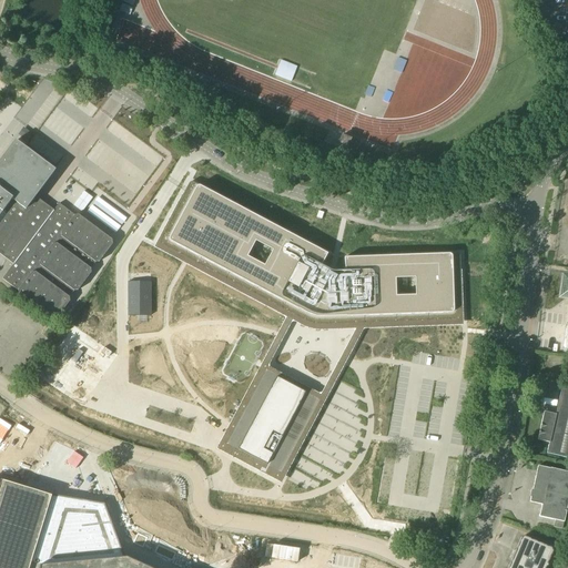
[(133,8),(122,3),(120,11),(130,14),(133,8)]
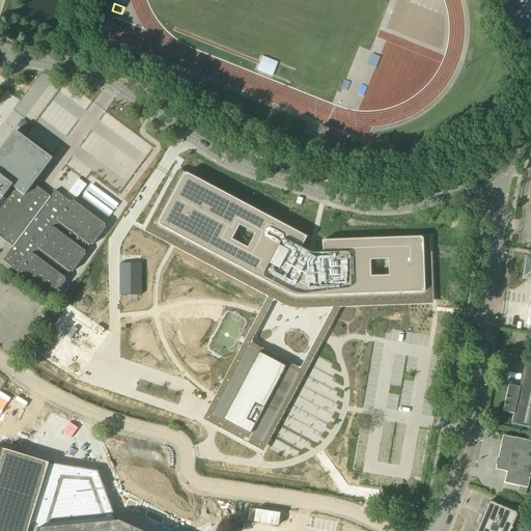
[(260,70),(274,73),(276,61),(262,58),(260,70)]
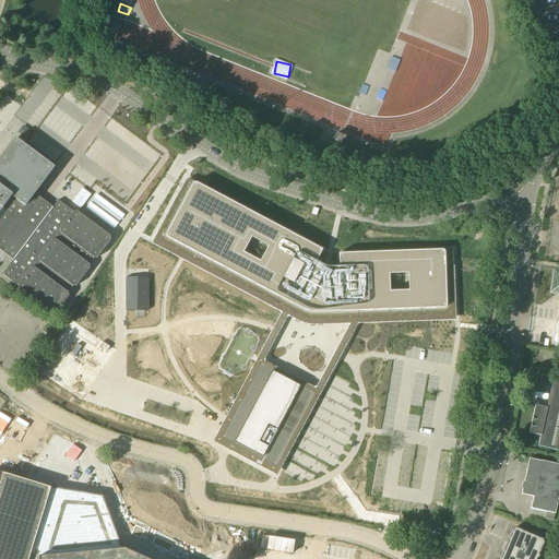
[(122,222),(169,144),(132,121),(80,206),(90,212),(91,209),(97,213),(100,207),(122,222)]
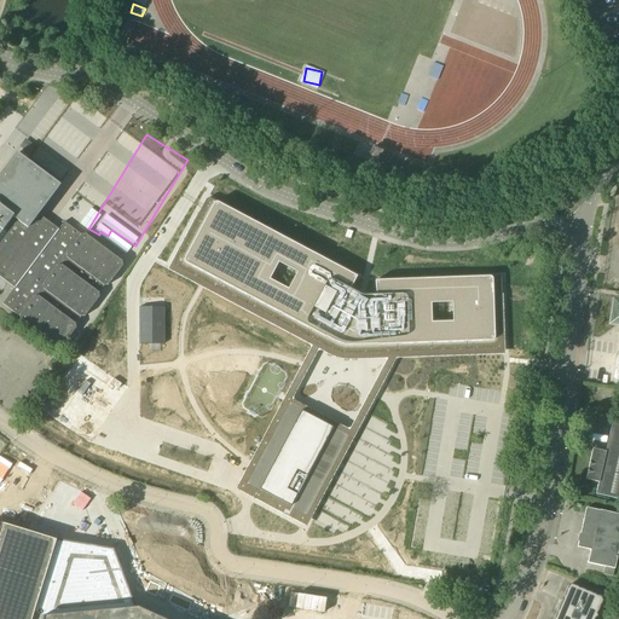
[(374,148),(371,154),(370,157),(389,165),(394,155),(374,148)]
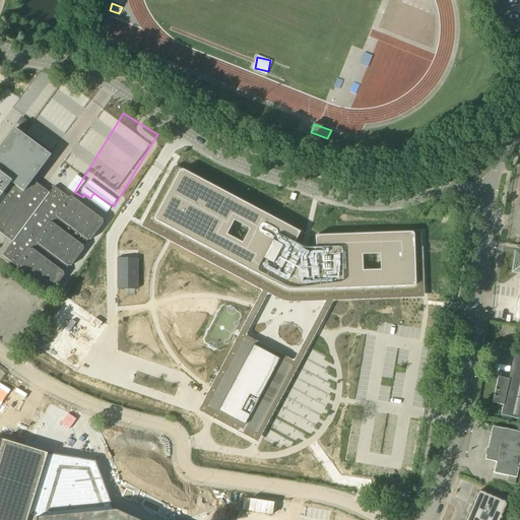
[(14,129),(0,147),(0,228),(14,239),(2,255),(16,266),(17,269),(48,293),(52,293),(64,275),(64,272),(68,266),(71,266),(82,251),(82,248),(86,242),(89,242),(94,236),(104,223),(103,220),(71,196),(68,197),(54,186),(48,195),(39,188),(41,186),(35,182),(33,184),(30,182),(50,155),(14,129)]
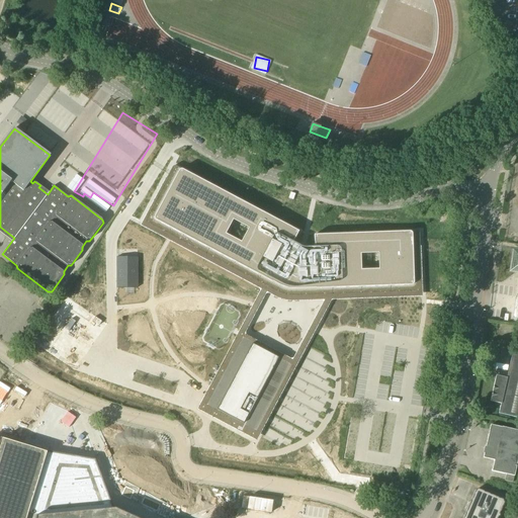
[(77,180),(89,163),(81,158),(69,175),(77,180)]
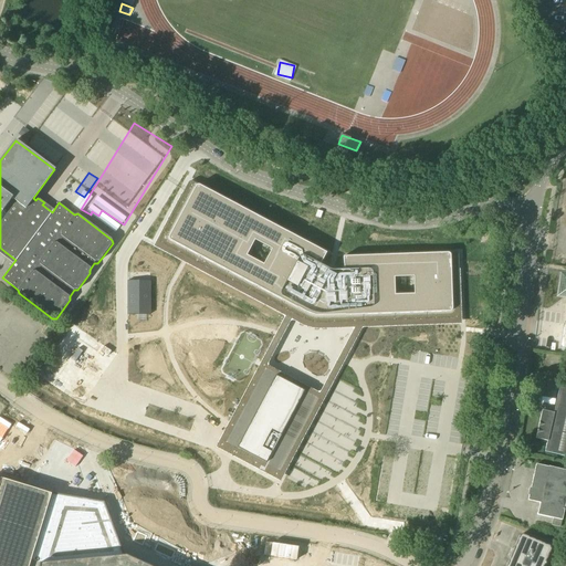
[(456,253),(456,252),(343,257),(344,270),(334,270),(328,269),(321,264),(326,253),(314,247),(192,181),(191,181),(190,181),(189,181),(189,182),(188,182),(158,240),(158,241),(158,242),(158,243),(159,243),(159,244),(163,245),(305,322),(310,323),(313,324),(318,325),(456,320),(458,320),(459,320),(460,318),(460,317),(460,316),(459,255),(458,255),(458,254),(458,253),(457,253),(456,253)]
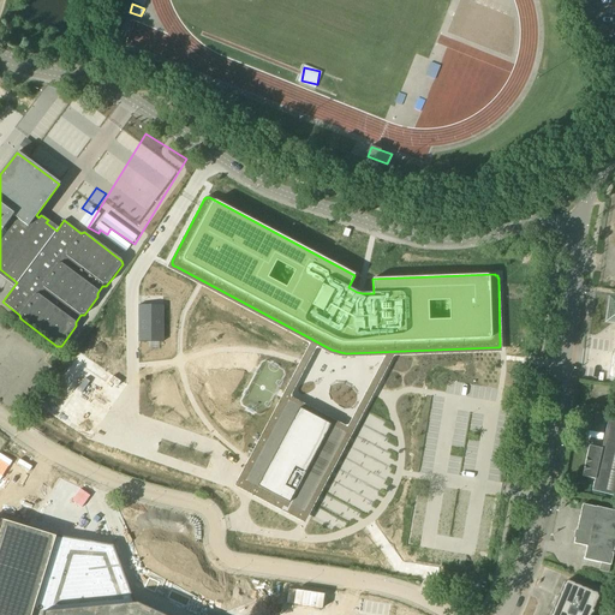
[(136,288),(145,276),(136,269),(126,282),(136,288)]
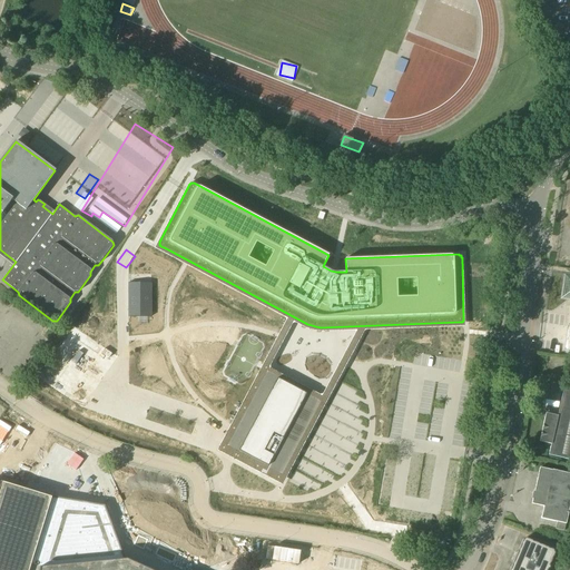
[(129,282),(129,314),(151,314),(151,282),(129,282)]
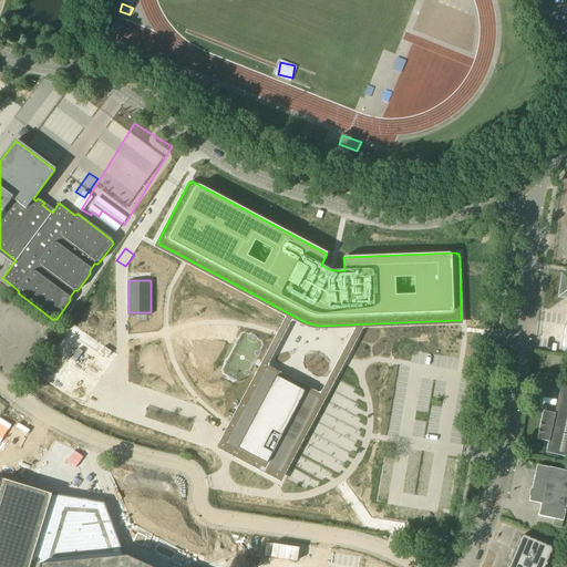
[(234,456),(277,480),(278,480),(320,400),(319,399),(277,377),(276,377),(234,456)]
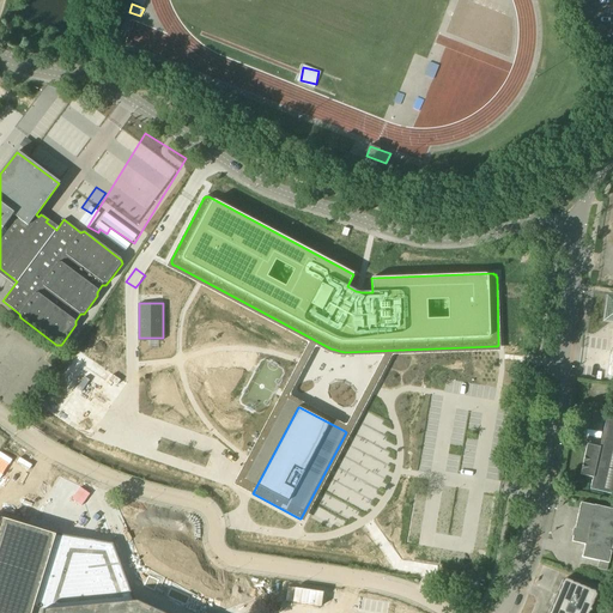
[(593,478),(590,490),(612,495),(612,419),(606,418),(600,448),(587,444),(580,475),(593,478)]
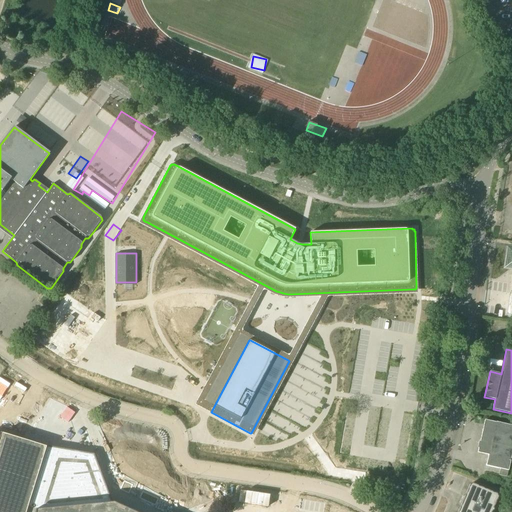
[(496,422),(485,420),(478,452),(488,455),(486,466),(500,469),(499,475),(507,477),(511,453),(511,425),(496,422)]
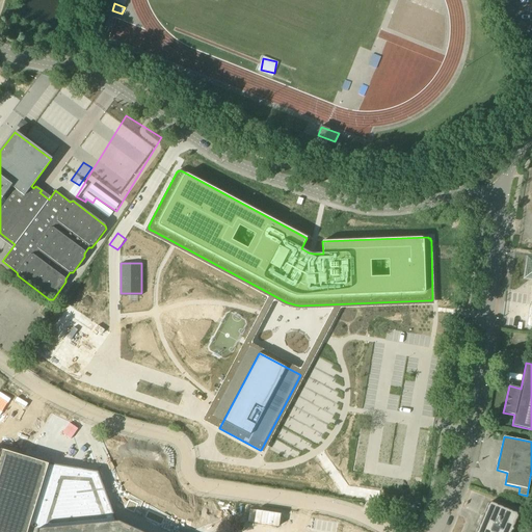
[(0,448),(0,531),(140,531),(116,521),(99,472),(50,464),(0,448)]
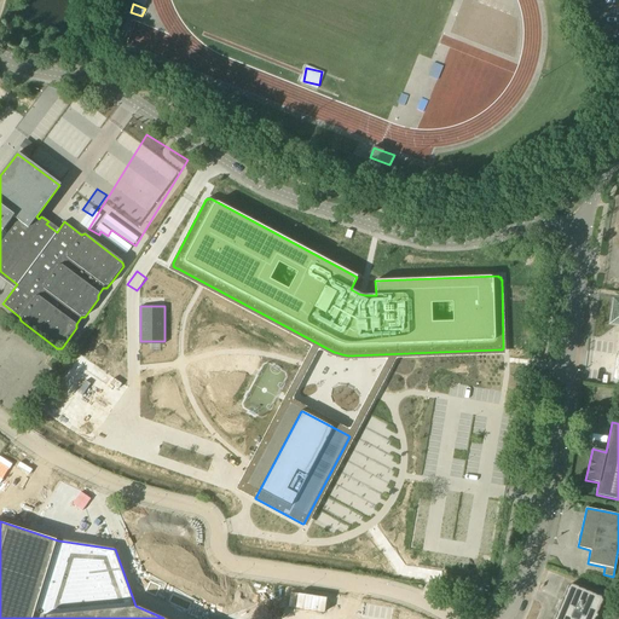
[(174,538),(175,527),(154,522),(151,533),(174,538)]
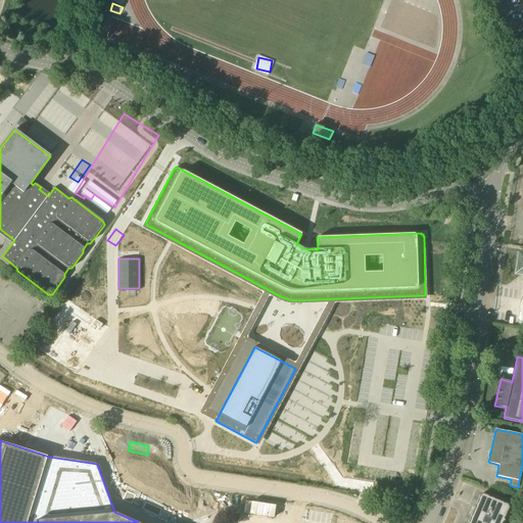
[(502,522),(509,508),(508,505),(482,494),(480,495),(467,522),(502,522)]
